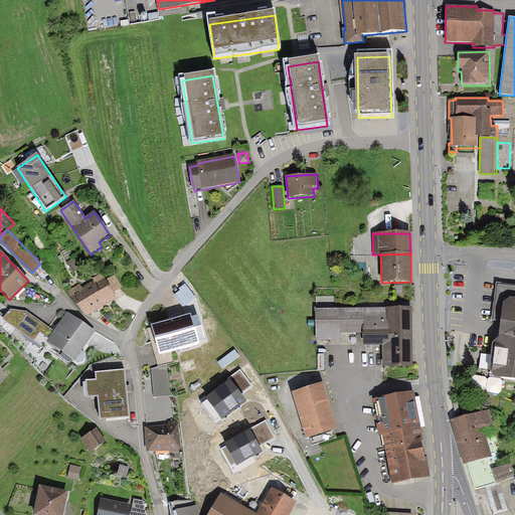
[(67,263),(71,271),(78,268),(74,259),(67,263)]
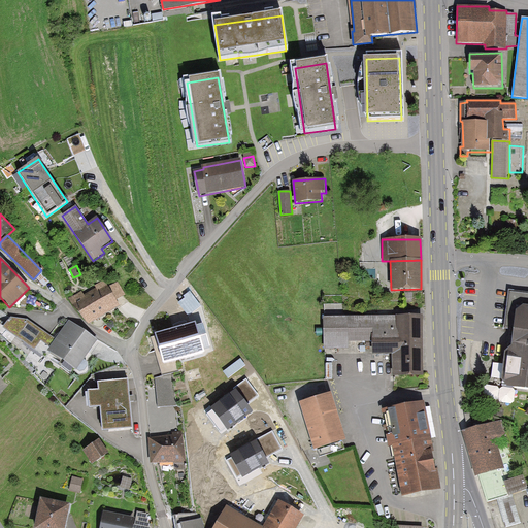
[(71,299),(89,326),(119,305),(116,300),(125,294),(118,283),(108,288),(103,281),(95,286),(97,289),(85,297),(81,293),(71,299)]
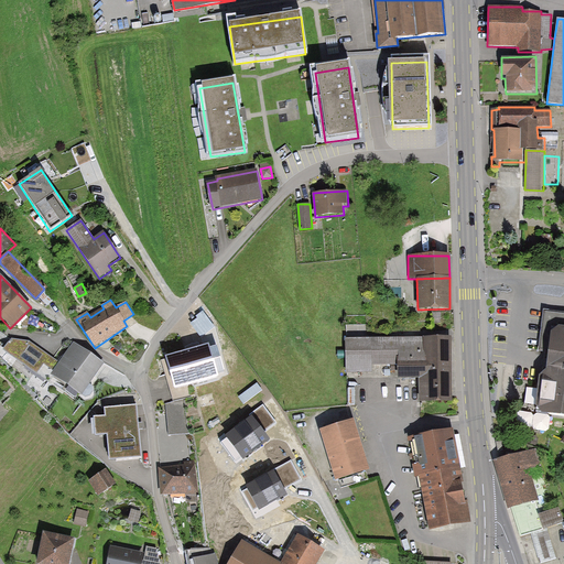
[(538,382),(534,410),(561,414),(563,411),(563,315),(545,314),(538,382)]
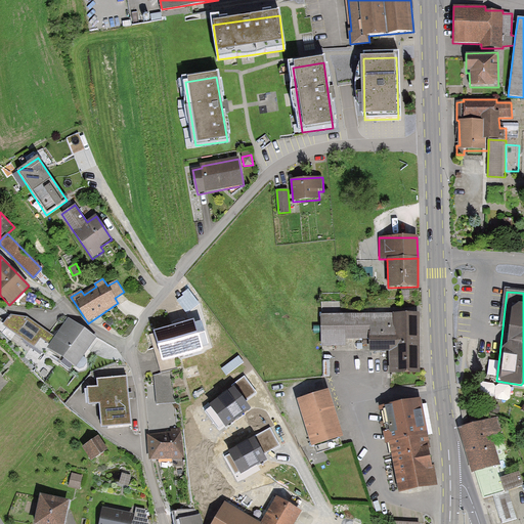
[(45,343),(50,336),(24,316),(10,314),(0,324),(0,325),(31,347),(38,339),(45,343)]
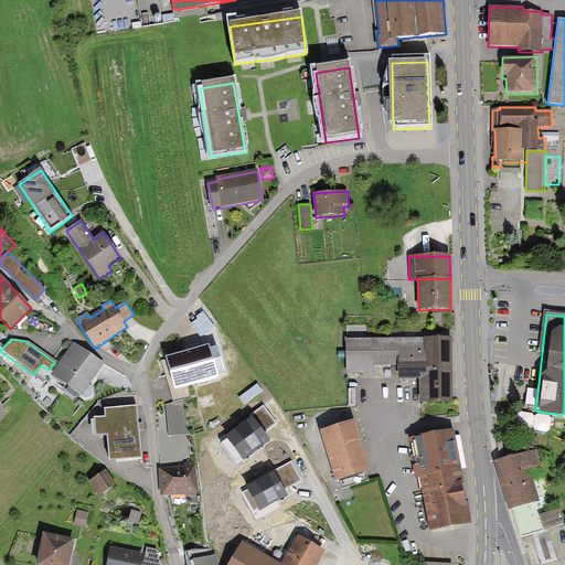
[(418,403),(452,402),(451,339),(345,340),(347,374),(374,373),(374,368),(400,366),(400,381),(418,381),(418,403)]
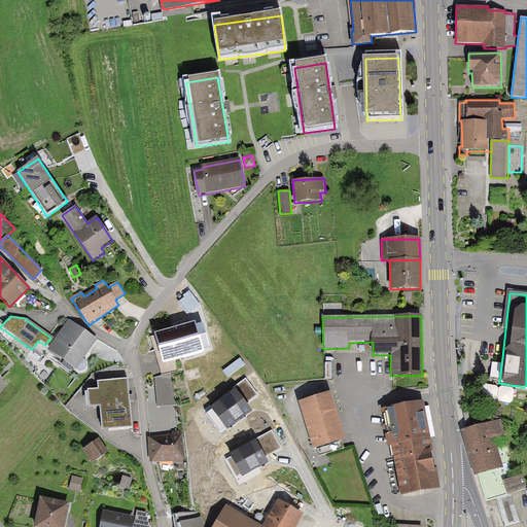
[(172,328),(153,334),(159,356),(156,357),(162,375),(171,373),(179,370),(177,362),(207,354),(197,320),(188,323),(186,318),(171,323),(172,328)]
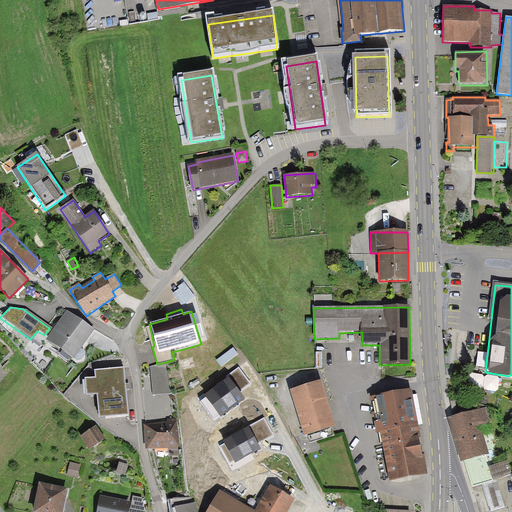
[(73,359),(94,330),(68,311),(46,340),(73,359)]
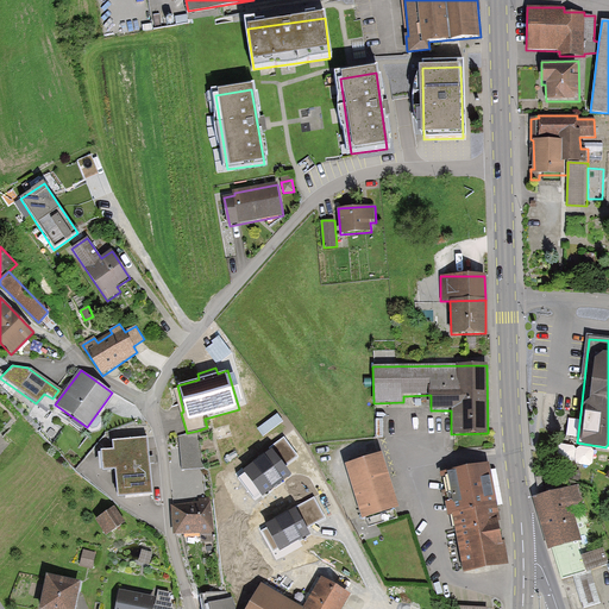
[(182,470),(202,469),(198,431),(187,433),(180,437),(182,470)]
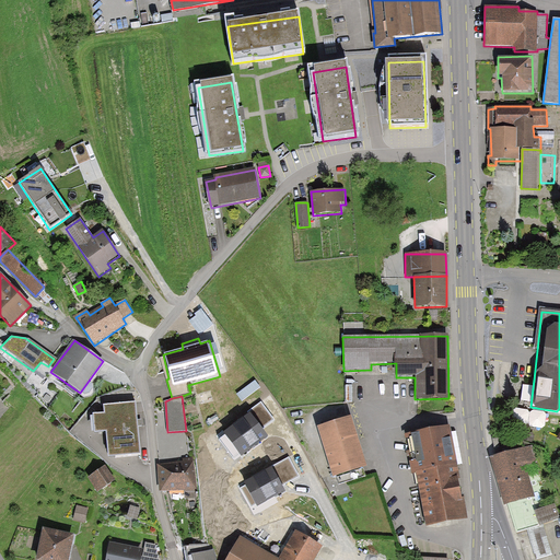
[(226,434),(219,439),(233,457),(240,453),(242,456),(269,435),(265,429),(276,420),(261,400),(247,410),(249,412),(224,431),(226,434)]
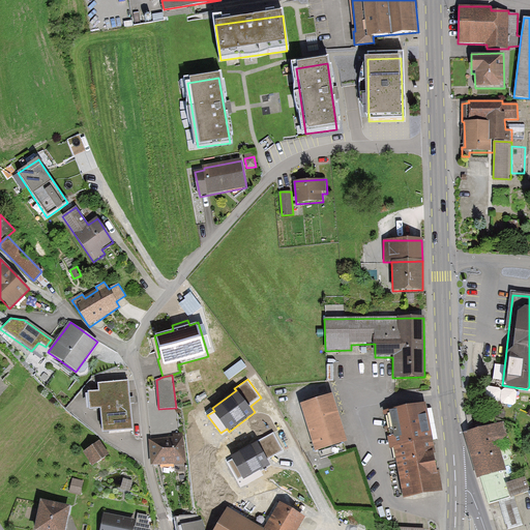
[(128,383),(97,385),(98,393),(87,393),(88,411),(100,410),(102,434),(133,432),(128,383)]
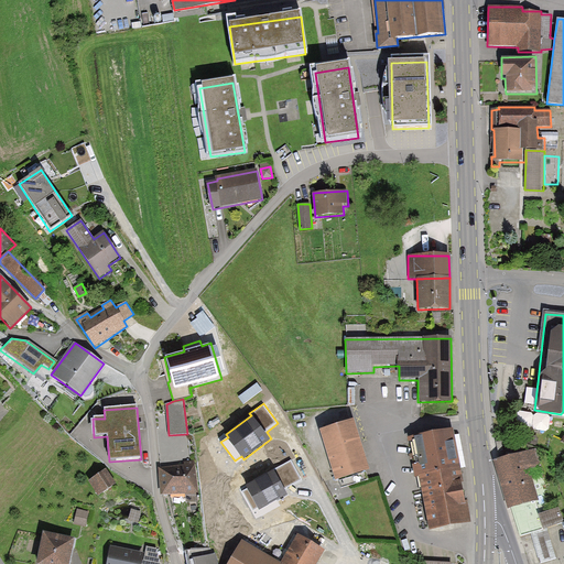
[(366,470),(370,469),(354,419),(318,430),(336,480),(338,479),(342,488),(368,479),(366,470)]
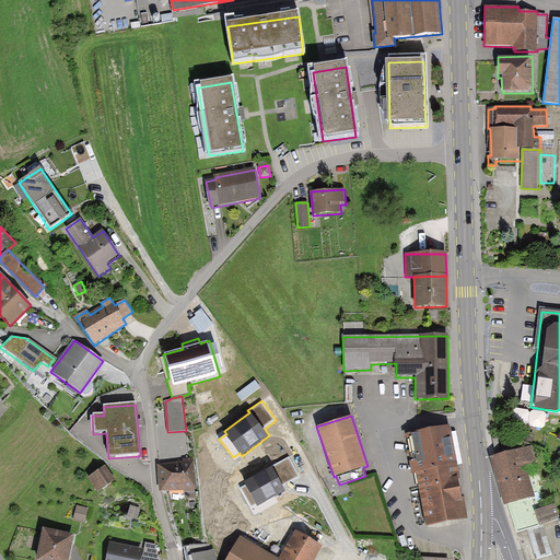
[(427,527),(467,520),(450,428),(406,436),(412,475),(418,474),(427,527)]
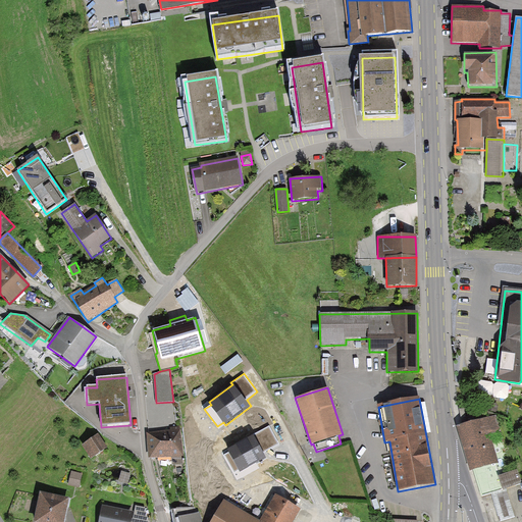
[(473,471),(482,497),(490,493),(500,521),(515,516),(506,490),(521,484),(521,480),(518,468),(514,469),(502,433),(505,432),(498,412),(455,426),(470,472),(473,471)]
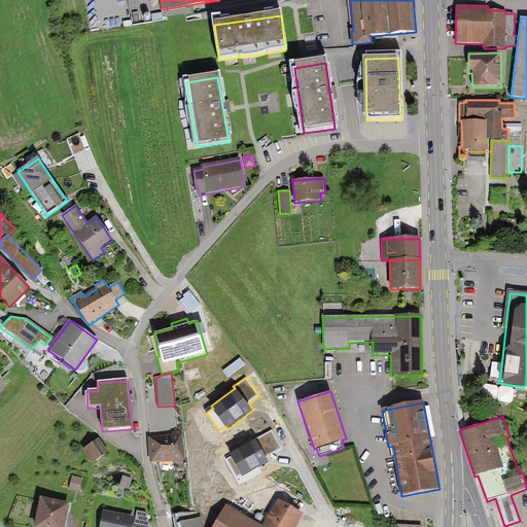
[(272,430),(230,453),(232,457),(227,459),(236,476),(240,473),(242,477),(269,462),(265,455),(280,447),(272,430)]
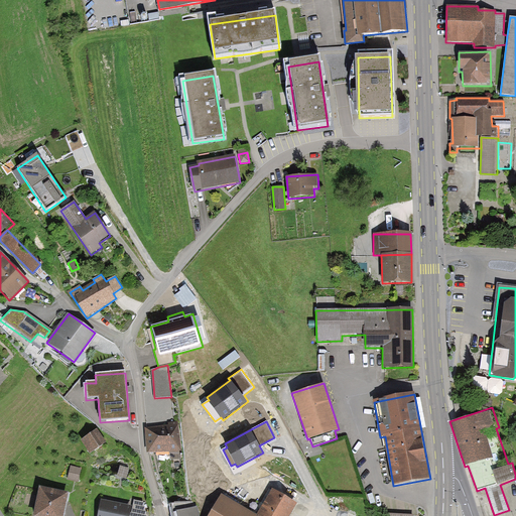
[(146,429),(147,454),(181,452),(179,422),(167,423),(168,428),(146,429)]
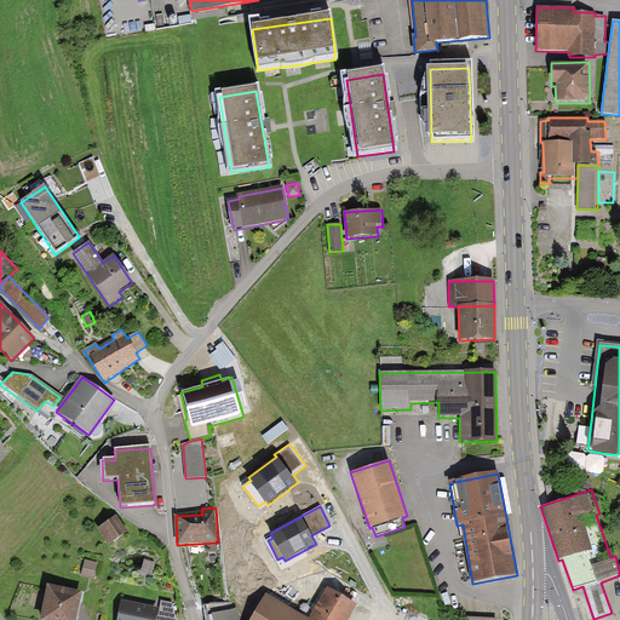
[(107,545),(126,533),(116,518),(98,530),(107,545)]
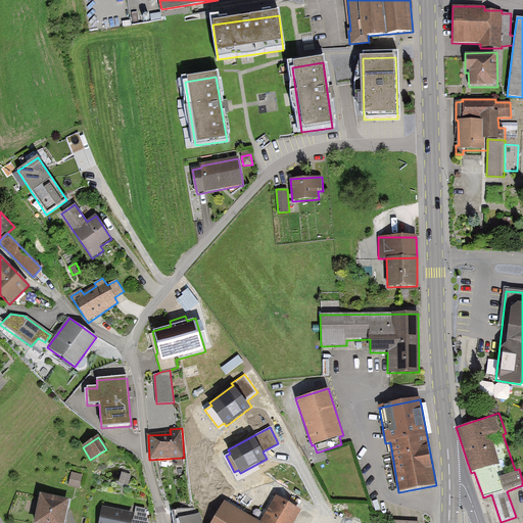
[(69,486),(80,488),(82,475),(72,473),(69,486)]
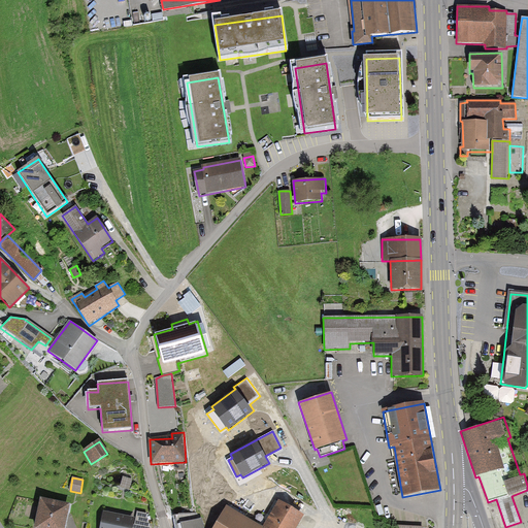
[(34,527),(66,527),(71,505),(39,499),(34,527)]
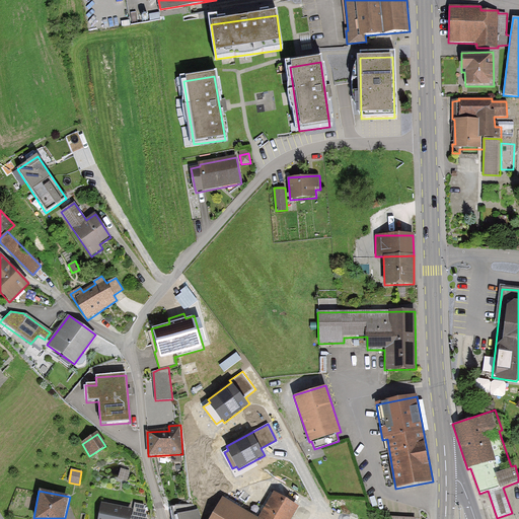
[(258,516),(223,496),(209,518),(291,518),(300,505),(274,491),(258,516)]
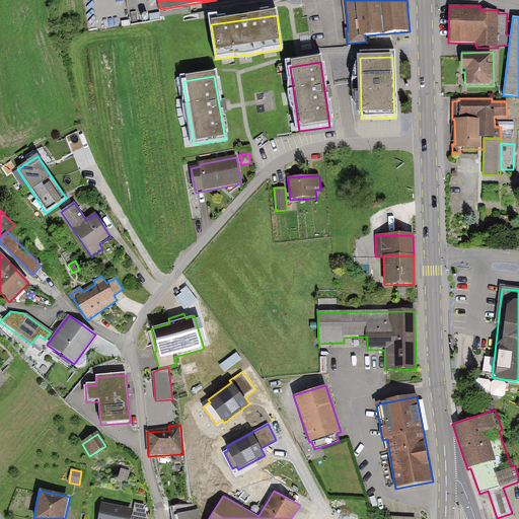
[(98,518),(130,518),(133,509),(101,504),(98,518)]
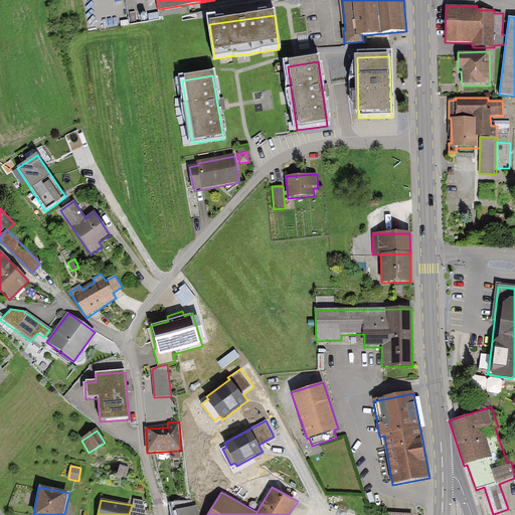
[(146,514),(143,502),(134,500),(131,514),(146,514)]
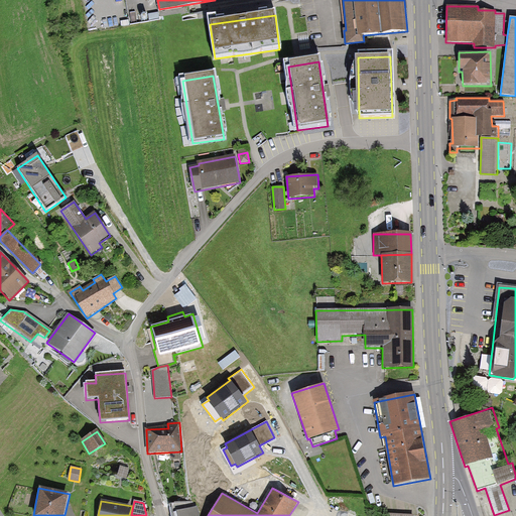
[(192,501),(170,501),(172,515),(200,515),(197,506),(192,506),(192,501)]
